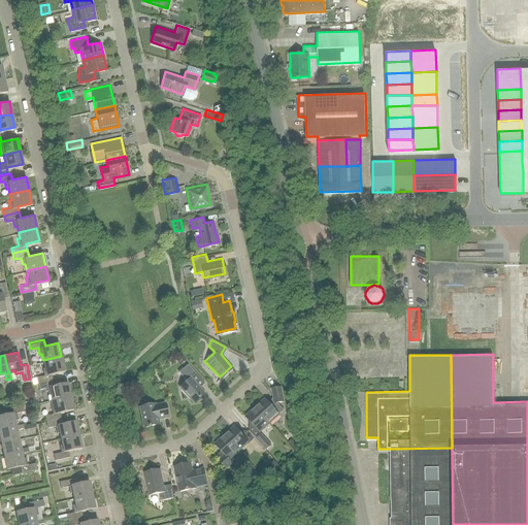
[(36,375),(37,381),(52,378),(51,371),(64,369),(61,356),(43,360),(44,365),(42,366),(43,373),(36,375)]
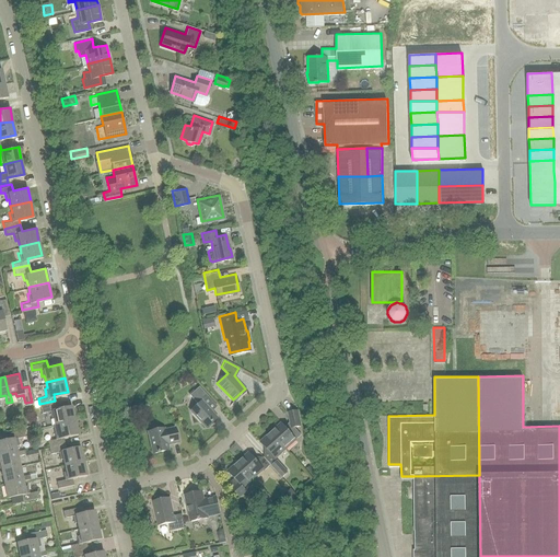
[(205,425),(216,415),(201,399),(207,394),(198,384),(188,393),(197,402),(190,408),(205,425)]
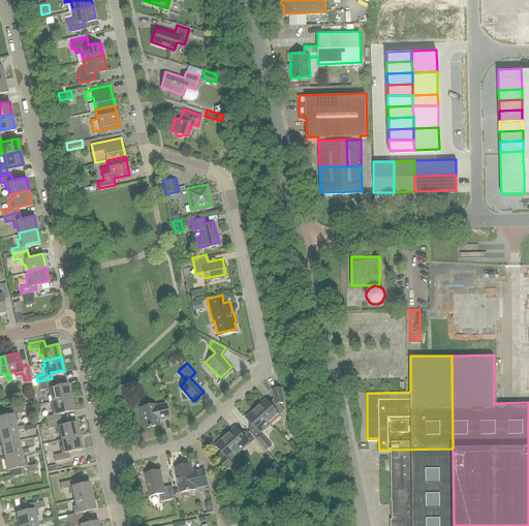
[(51,393),(52,399),(70,395),(67,382),(54,384),(52,378),(37,381),(39,389),(47,387),(48,394),(51,393)]
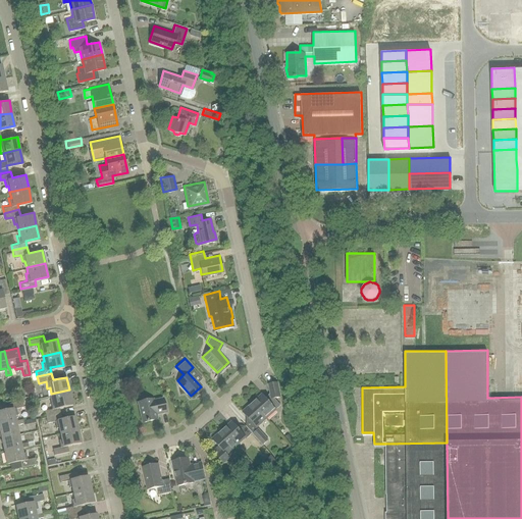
[(277,379),(268,381),(271,396),(280,395),(277,379)]
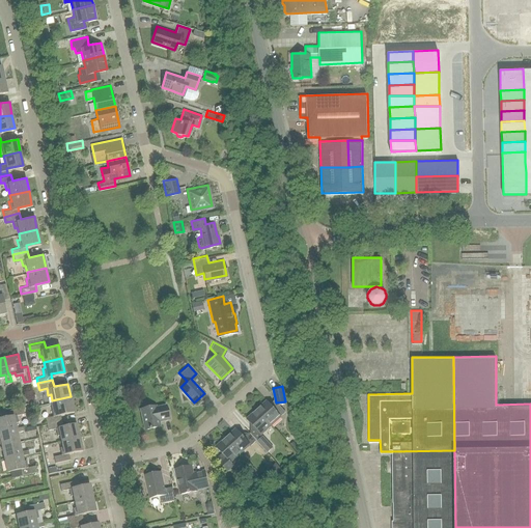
[(45,416),(47,422),(61,419),(59,413),(73,410),(71,396),(52,400),(53,407),(51,407),(53,414),(45,416)]
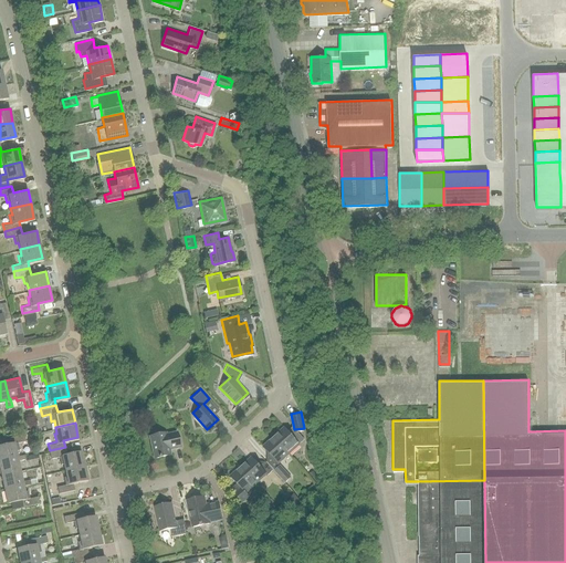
[(273,435),(287,451),(299,441),(303,437),(299,431),(293,436),(283,425),(273,435)]
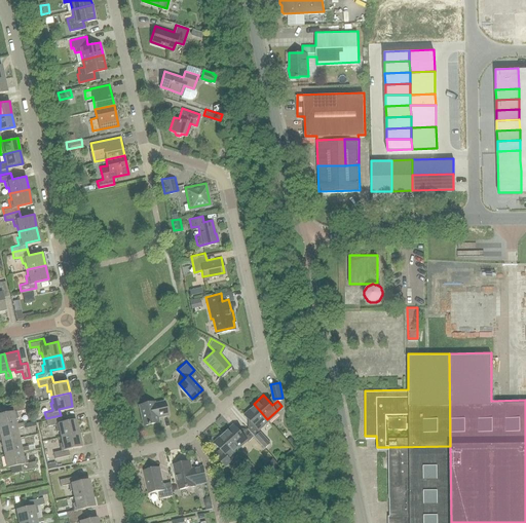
[(156,415),(166,413),(163,399),(153,401),(153,400),(138,403),(143,423),(158,420),(156,415)]
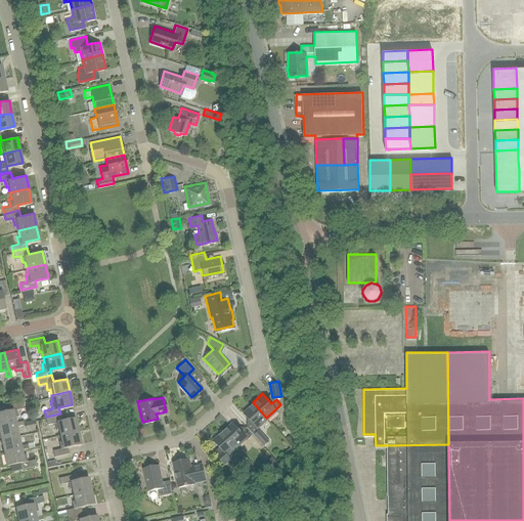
[(0,410),(0,424),(15,422),(15,421),(14,416),(17,415),(15,407),(24,406),(23,400),(7,403),(8,409),(0,410)]
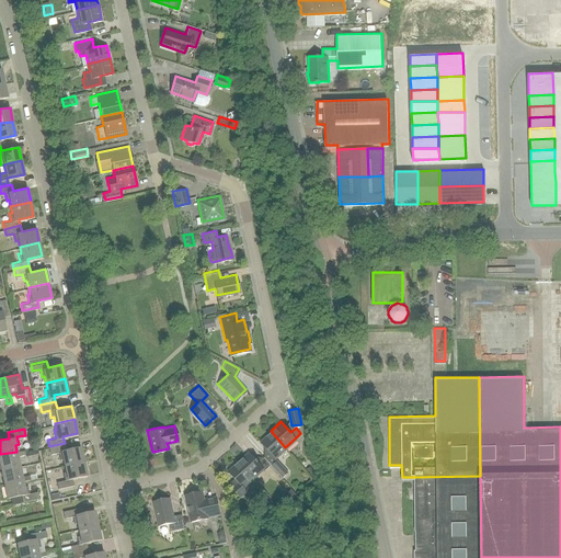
[(275,456),(285,447),(271,431),(260,440),(275,456)]
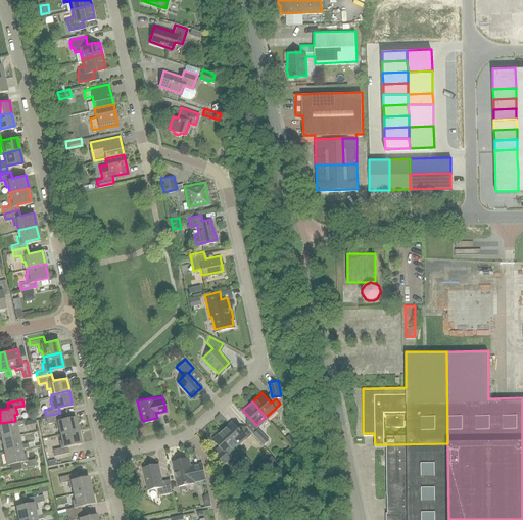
[(61,419),(60,413),(46,416),(47,422),(54,420),(56,427),(58,427),(59,432),(78,428),(75,416),(61,419)]
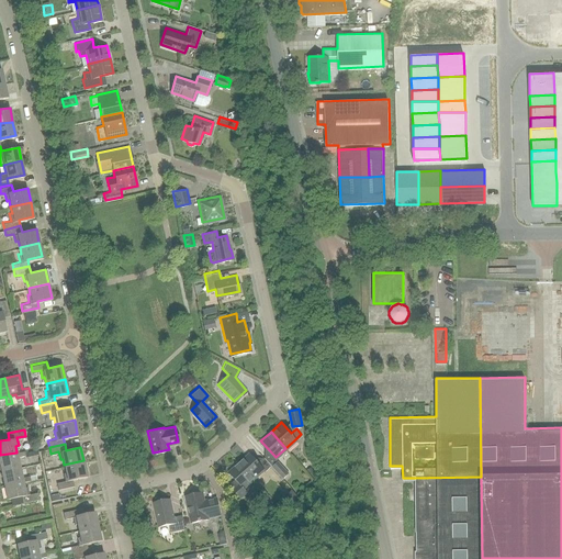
[(17,453),(0,455),(0,465),(1,470),(20,466),(18,456),(24,454),(23,449),(17,451),(17,453)]
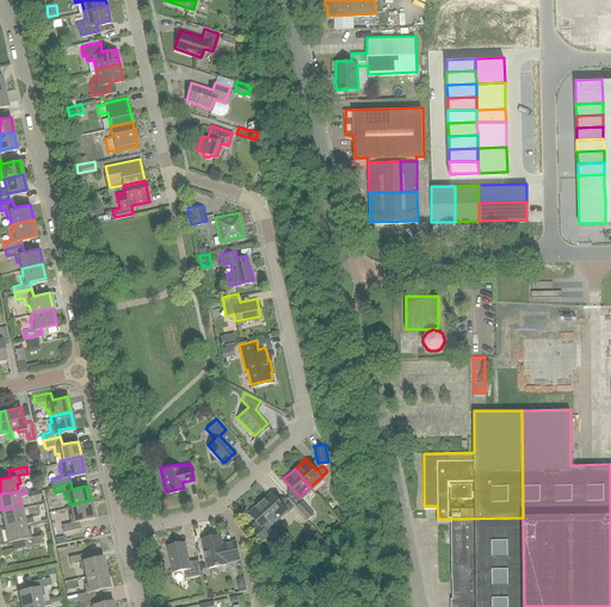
[(259,500),(276,518),(287,508),(288,509),(294,503),(287,495),(281,501),(271,490),(259,500)]
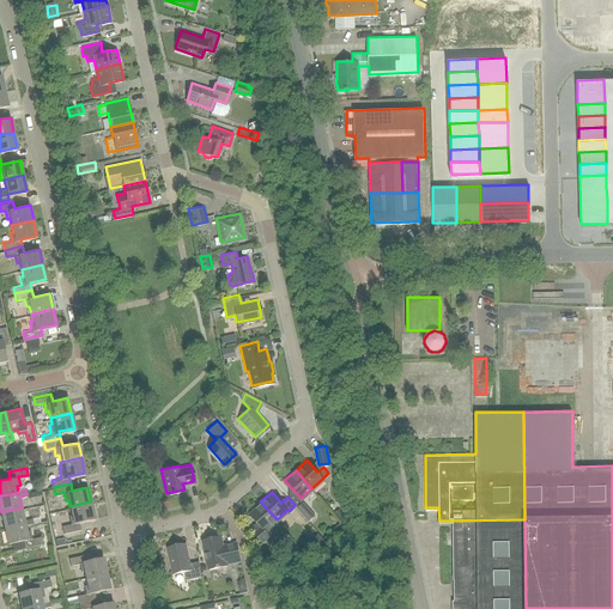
[(308,519),(315,513),(303,500),(296,506),(308,519)]
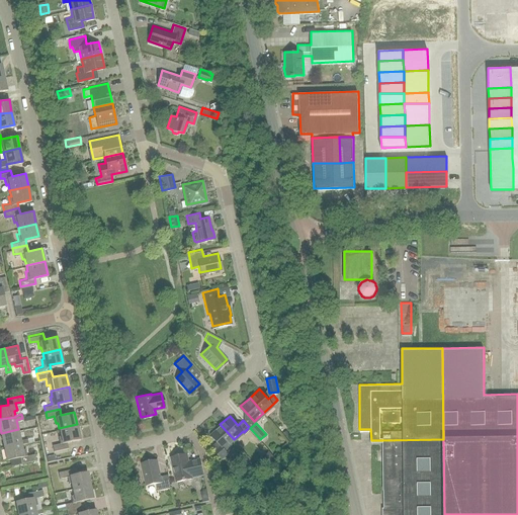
[(80,437),(77,424),(59,428),(60,434),(58,434),(60,441),(52,443),(54,449),(68,446),(66,440),(80,437)]
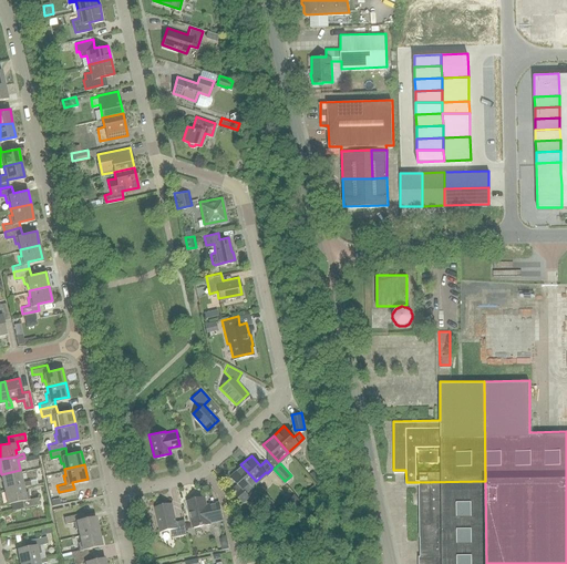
[(245,491),(256,481),(240,464),(229,474),(237,483),(232,489),(241,500),(248,494),(245,491)]
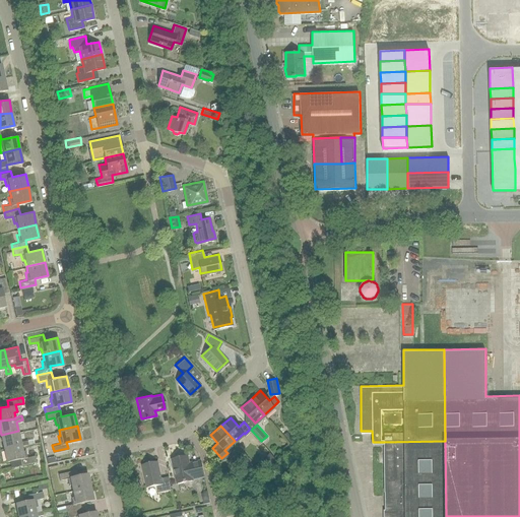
[(1,435),(4,448),(20,444),(21,444),(27,443),(26,439),(20,440),(18,431),(1,435)]
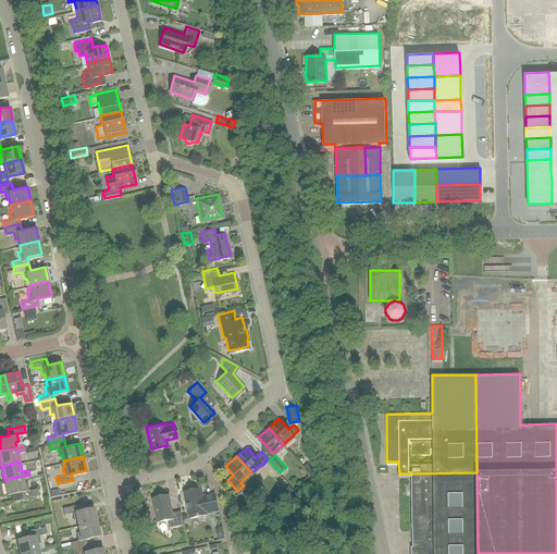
[(411,545),(411,553),(478,553),(477,472),(411,474),(412,545),(411,545)]
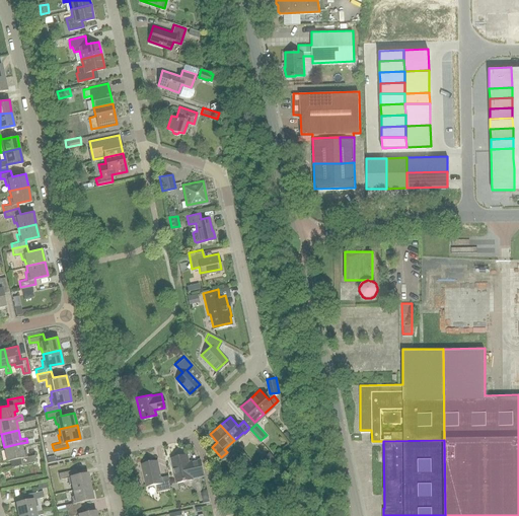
[(20,443),(4,447),(6,459),(19,456),(21,462),(35,459),(34,453),(26,455),(24,448),(22,448),(21,443),(20,443)]
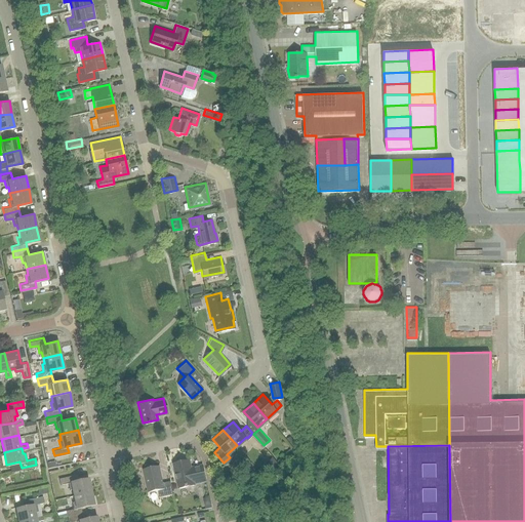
[(193,481),(205,478),(202,463),(190,466),(188,457),(172,460),(178,486),(193,483),(193,481)]
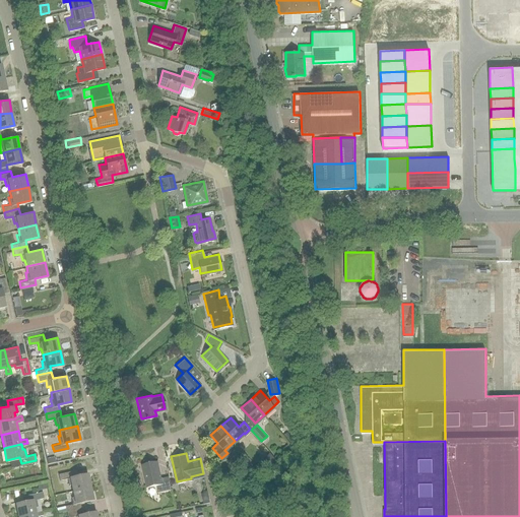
[(156,491),(171,488),(168,474),(159,476),(155,460),(142,463),(146,485),(155,482),(156,491)]
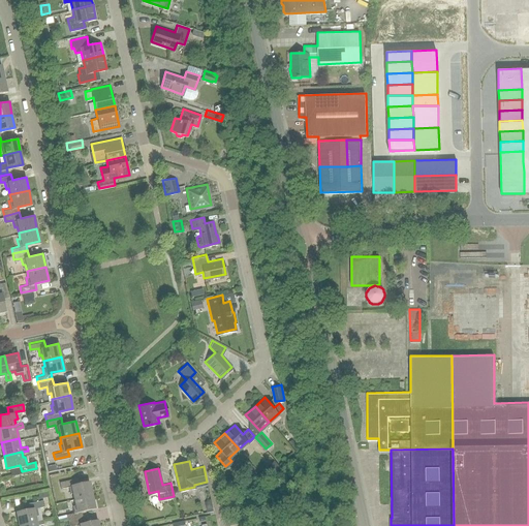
[(72,492),(73,498),(92,494),(89,481),(74,484),(73,477),(59,481),(60,487),(68,485),(69,492),(72,492)]
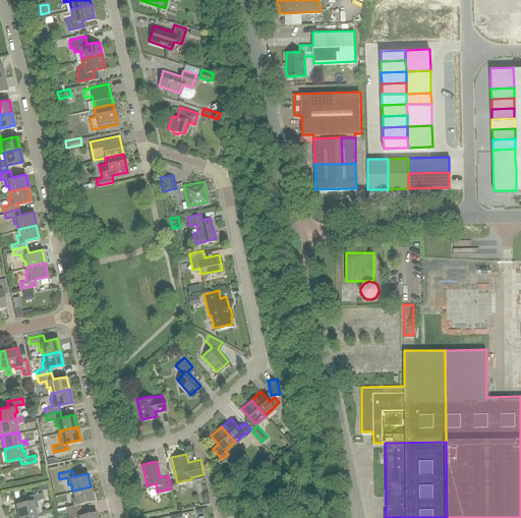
[(65,505),(66,511),(80,508),(79,502),(93,500),(91,486),(72,491),(73,496),(71,497),(72,503),(65,505)]
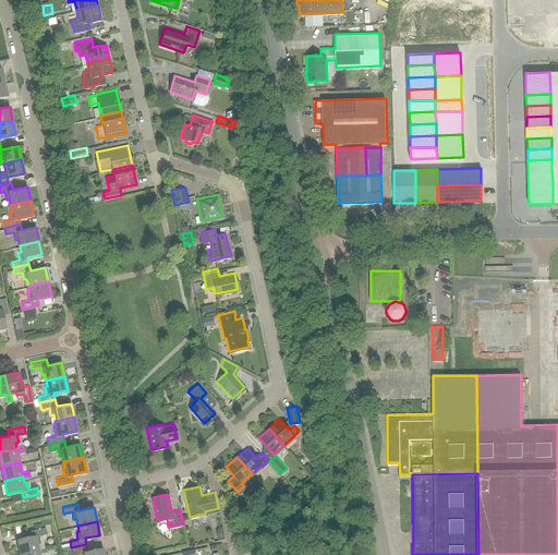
[(47,533),(45,526),(26,530),(28,537),(16,539),(20,553),(37,549),(36,542),(39,542),(38,534),(47,533)]
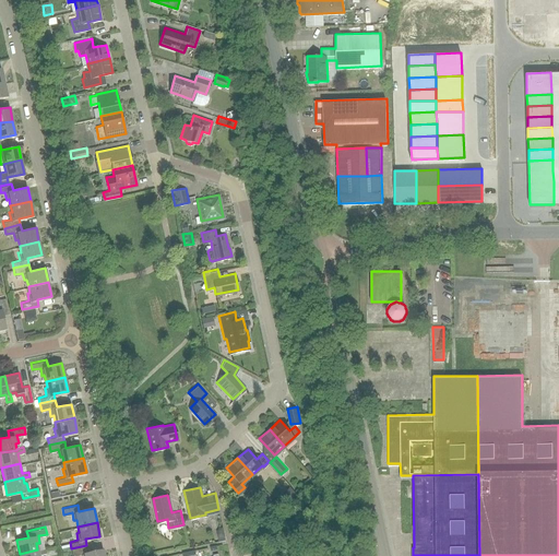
[(104,555),(103,548),(88,552),(86,545),(71,548),(72,555),(81,554),(81,555),(104,555)]
